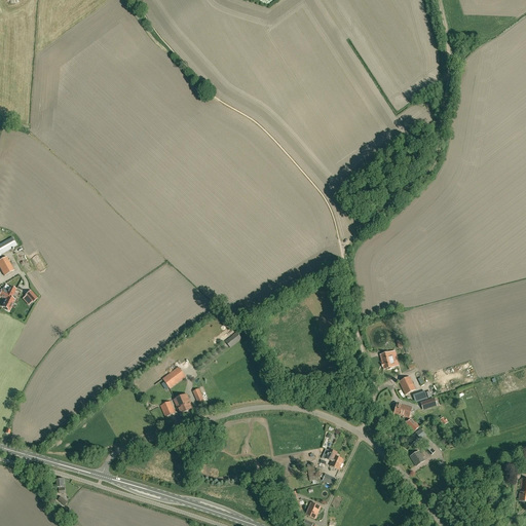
[(0,245),(0,254),(0,255),(16,246),(12,238),(0,245)]
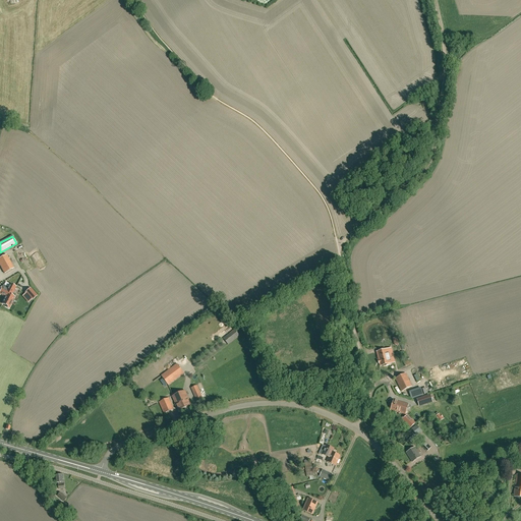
[(0,258),(0,266),(4,274),(14,269),(6,255),(0,258)]
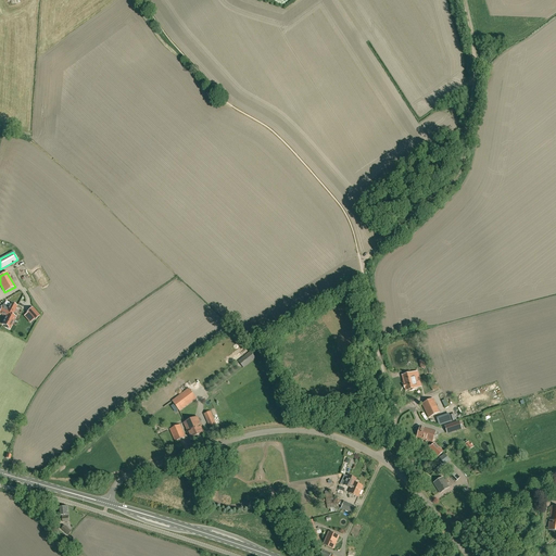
[(4,318),(2,324),(7,326),(5,327),(10,329),(13,324),(12,324),(16,315),(14,313),(17,306),(11,303),(9,306),(3,304),(2,306),(1,306),(0,308),(1,310),(0,311),(0,314),(4,316),(4,318)]
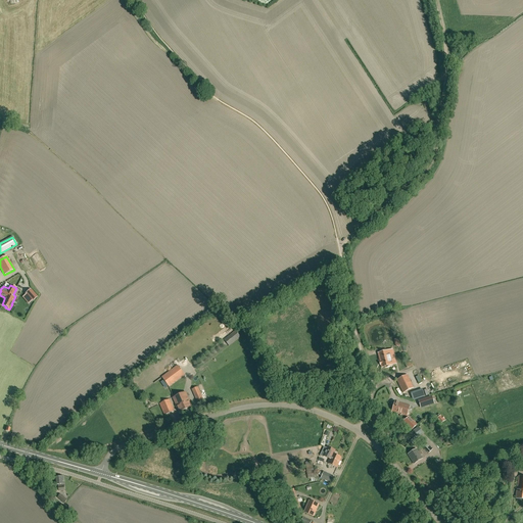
[(26,294),(22,297),(29,304),(32,301),(37,297),(31,289),(25,294),(26,294)]
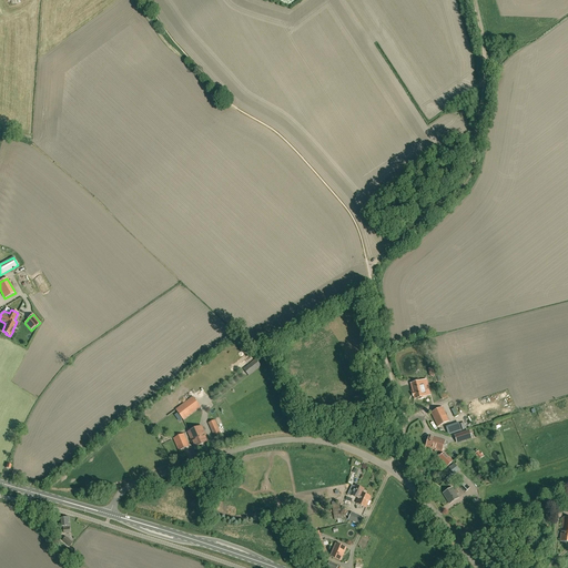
[(249,376),(261,366),(255,359),(244,369),(249,376)]
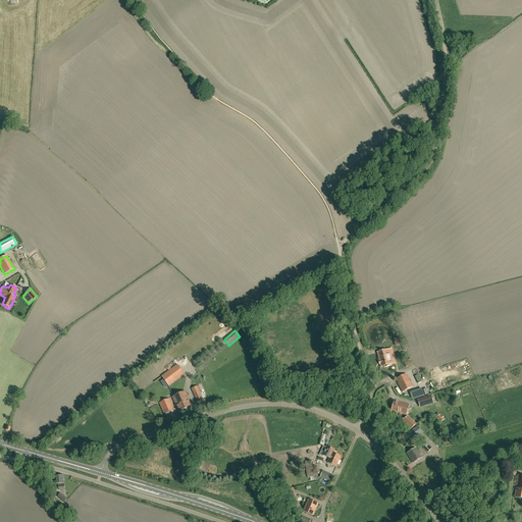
[(409,352),(414,351),(413,346),(419,346),(418,340),(412,341),(412,344),(408,344),(409,352)]
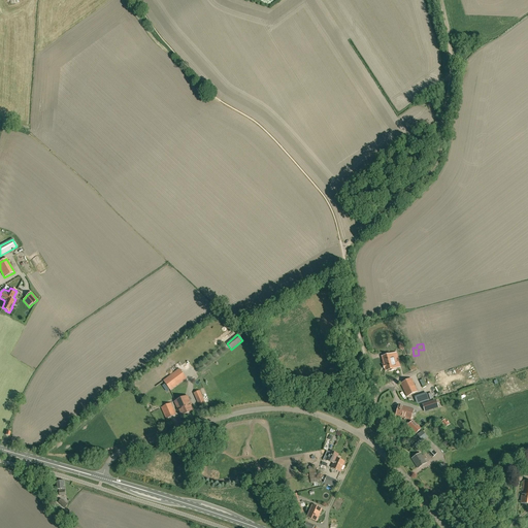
[(395,369),(391,354),(382,357),(386,371),(395,369)]
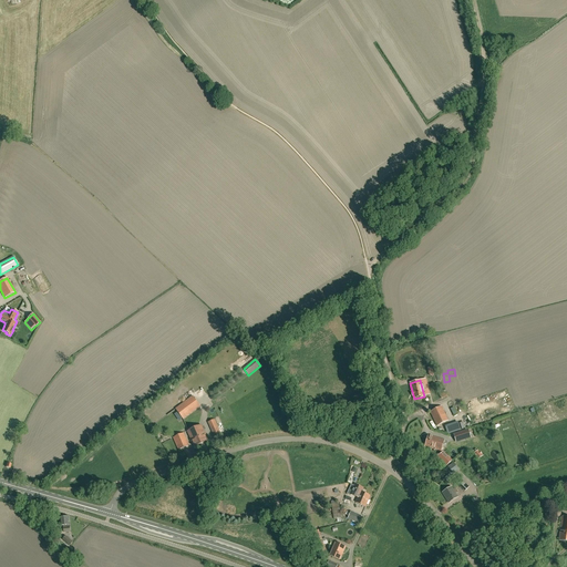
[(193,397),(176,409),(183,419),(200,406),(193,397)]
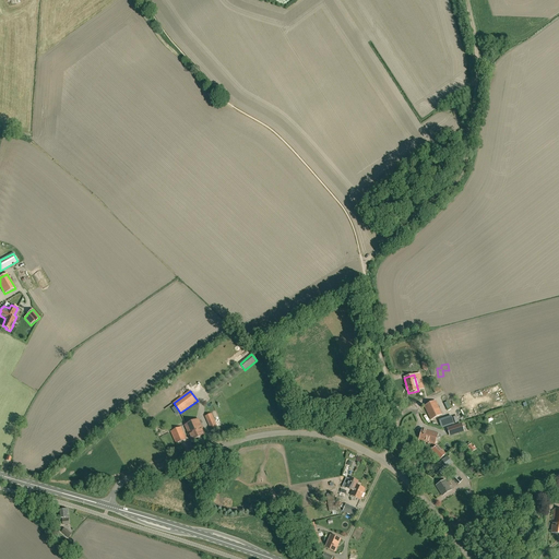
[(441,415),(435,402),(424,406),(430,420),(441,415)]
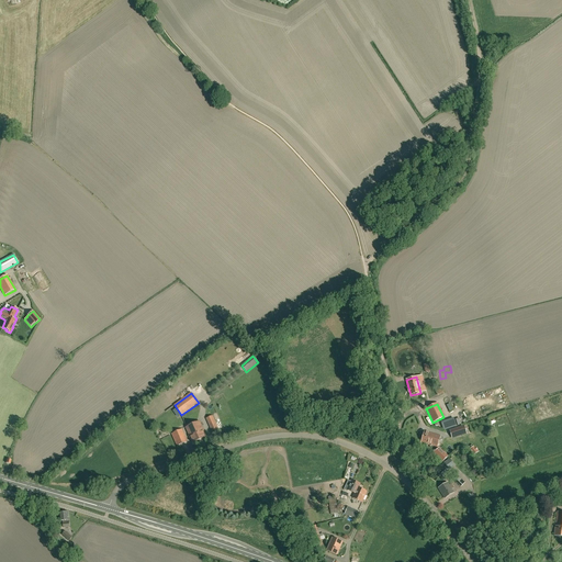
[(215,420),(213,415),(206,418),(209,424),(213,434),(220,431),(215,422),(215,420)]
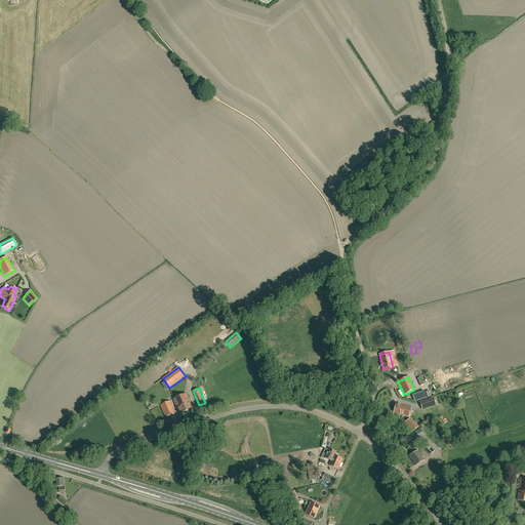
[(416,401),(434,396),(432,390),(428,392),(428,390),(414,394),(416,401)]
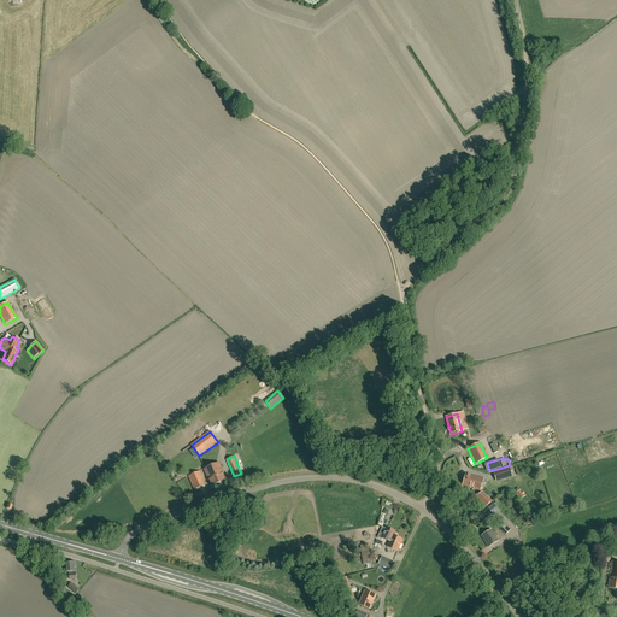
[(227,480),(218,463),(205,469),(212,486),(227,480)]
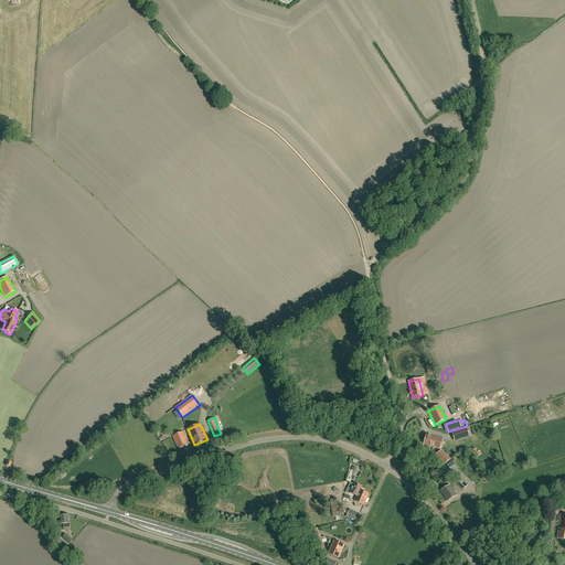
[(454,440),(469,436),(466,427),(451,433),(454,440)]
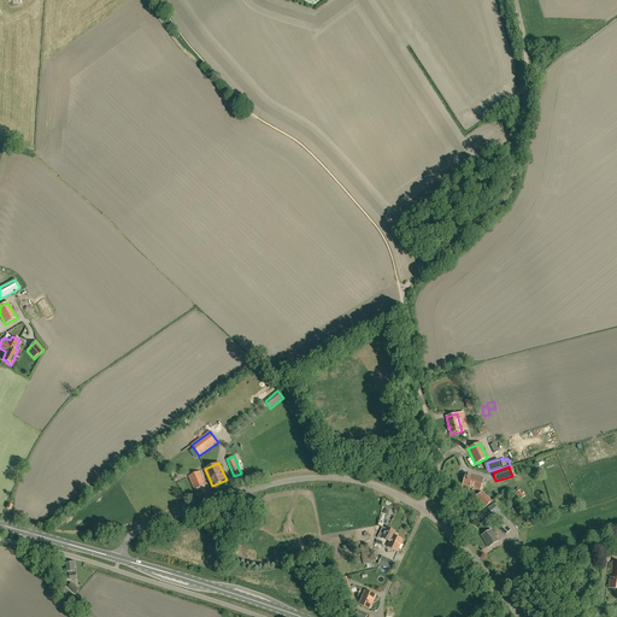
[(206,485),(200,471),(188,476),(194,489),(206,485)]
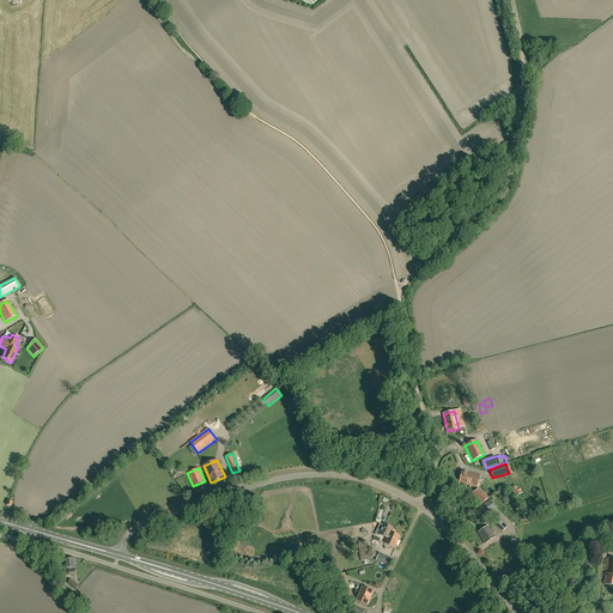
[(480,475),(462,469),(459,483),(465,485),(466,484),(471,485),(471,486),(477,489),(480,475)]
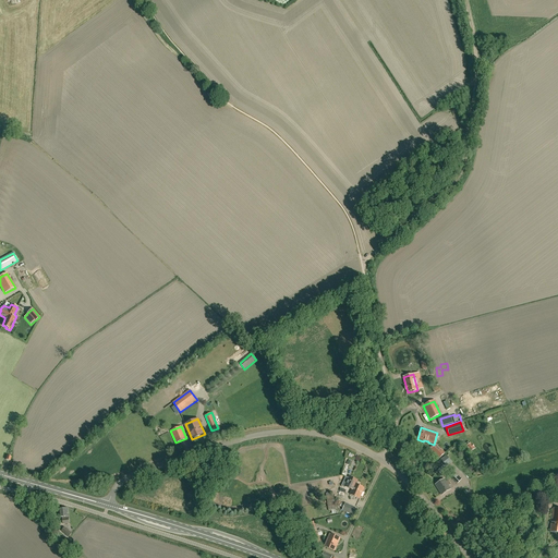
[(445,453),(436,445),(431,450),(439,459),(445,453)]
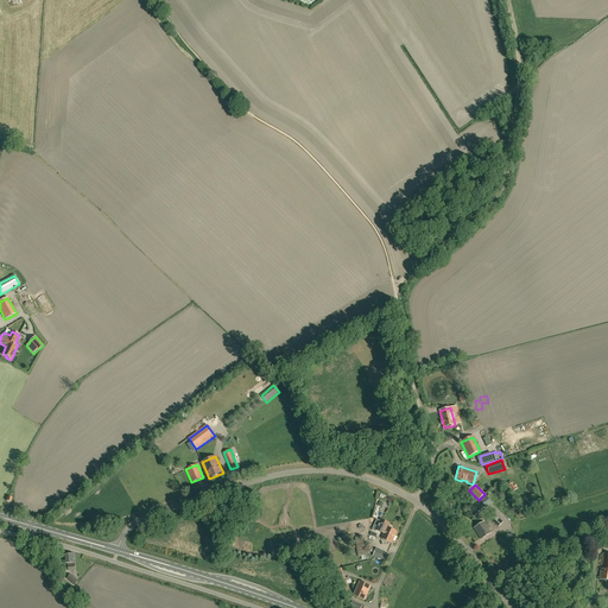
[(492,505),(486,496),(481,501),(486,508),(492,505)]
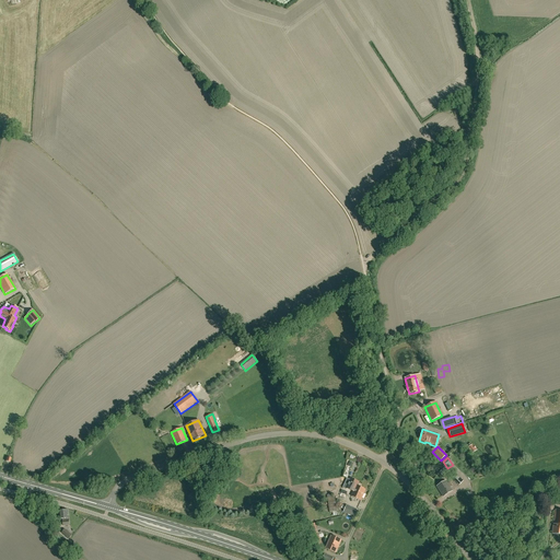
[(452,479),(459,486),(464,481),(456,475),(452,479)]
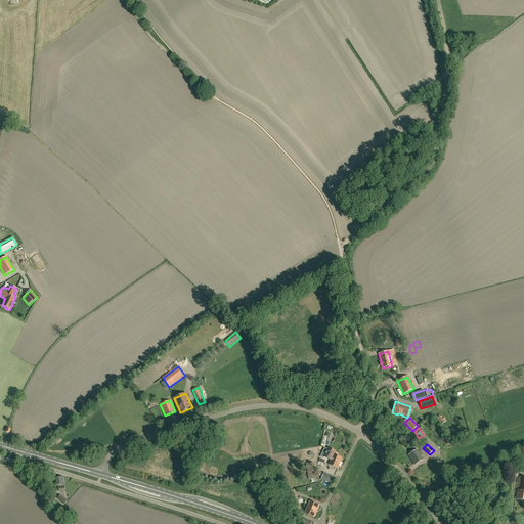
[(325,453),(322,452),(320,456),(323,459),(324,457),(331,461),(333,454),(334,454),(336,451),(329,448),(325,453)]
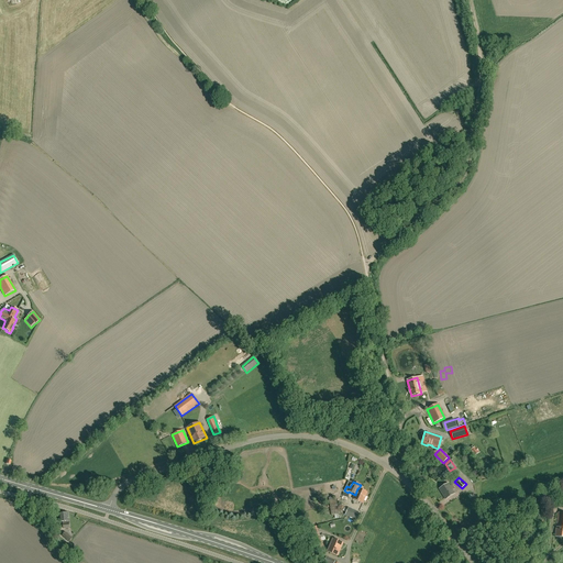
[(448,484),(439,489),(445,499),(454,494),(452,490),(454,488),(452,485),(450,487),(448,484)]
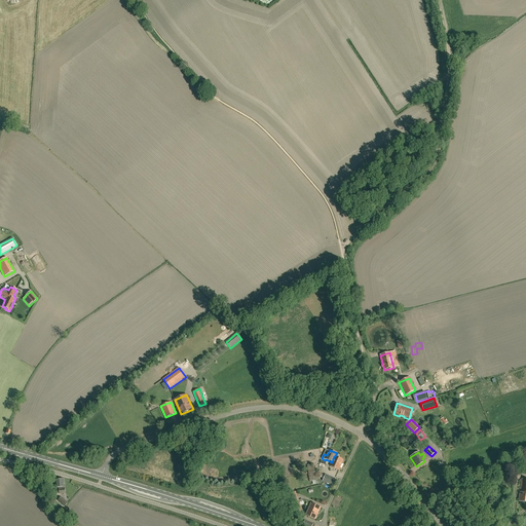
[(343,460),(335,456),(334,456),(332,462),(330,466),(339,471),(343,460)]
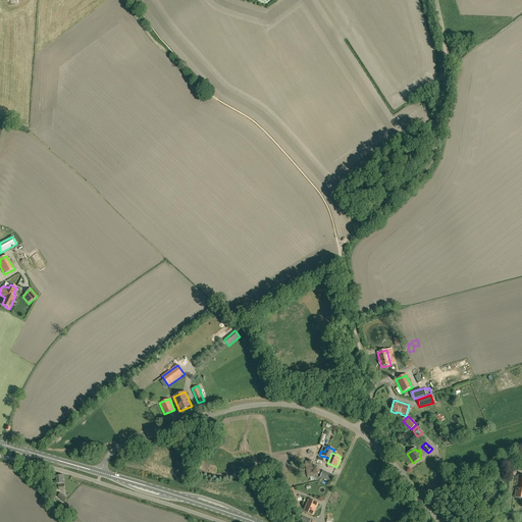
[(312,463),(305,464),(307,478),(314,477),(313,472),(315,472),(315,468),(312,468),(312,463)]
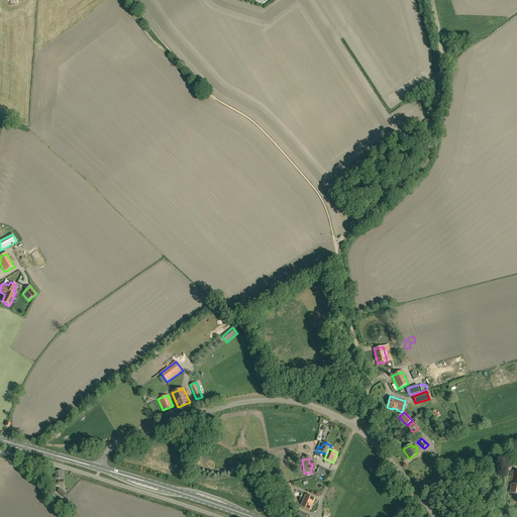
[(329,471),(320,467),(317,473),(326,477),(329,471)]
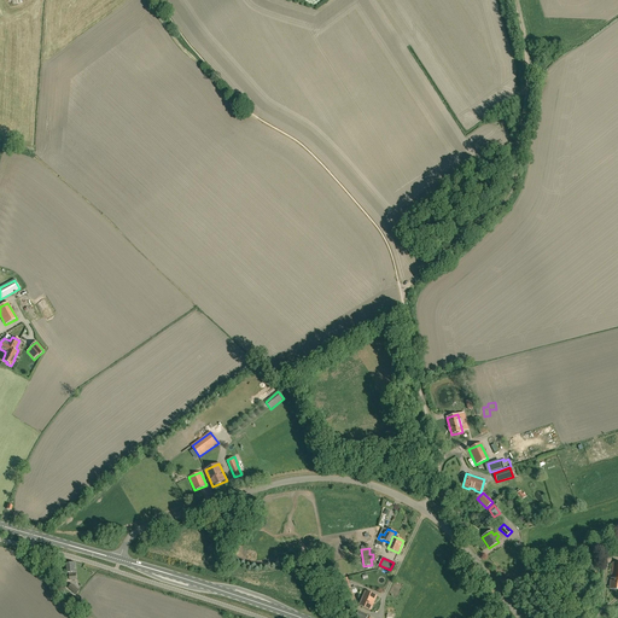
[(65,564),(66,573),(69,573),(70,581),(76,579),(75,564),(65,564)]
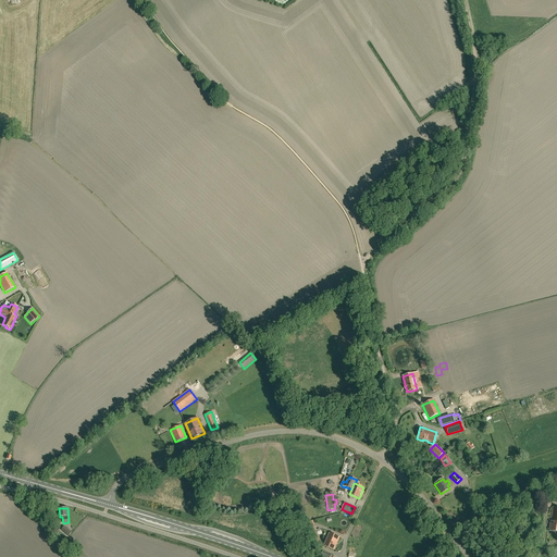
[(61,530),(69,536),(72,532),(66,525),(61,530)]
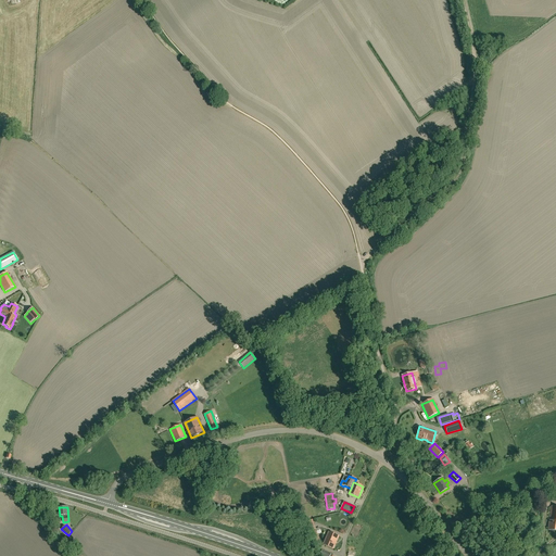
[(320,543),(315,530),(311,531),(315,545),(320,543)]
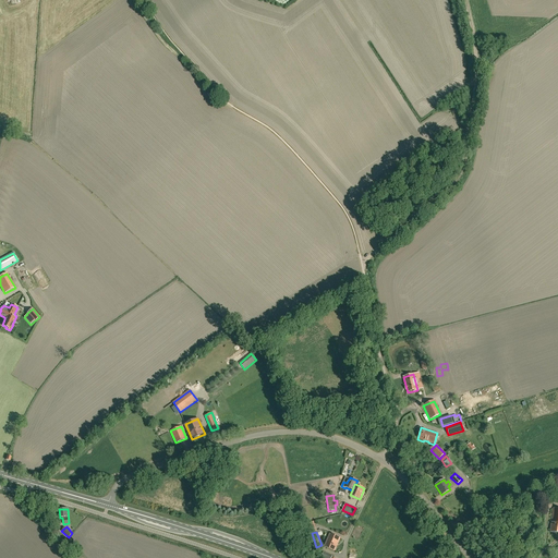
[(335,550),(340,538),(330,534),(325,547),(335,550)]
